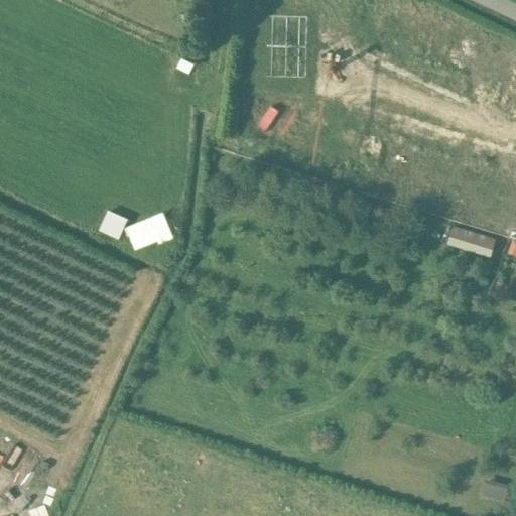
[(177,22),(186,23),(187,15),(178,14),(177,22)]
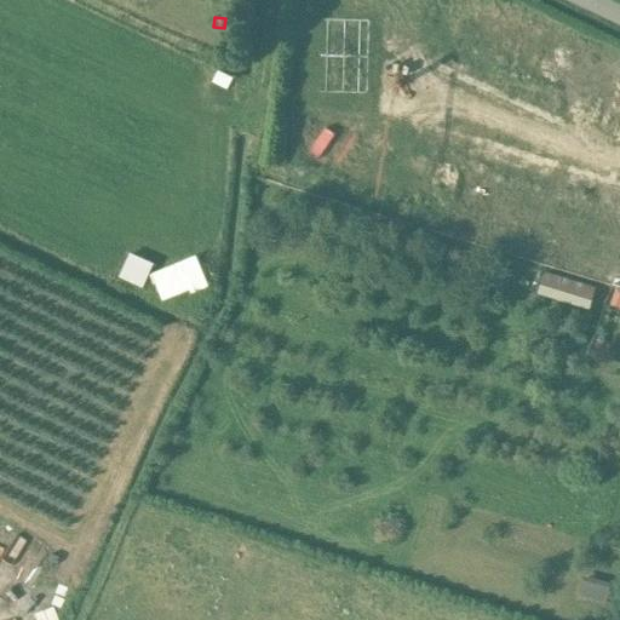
[(321,21),(321,57),(369,58),(371,21),(321,21)]
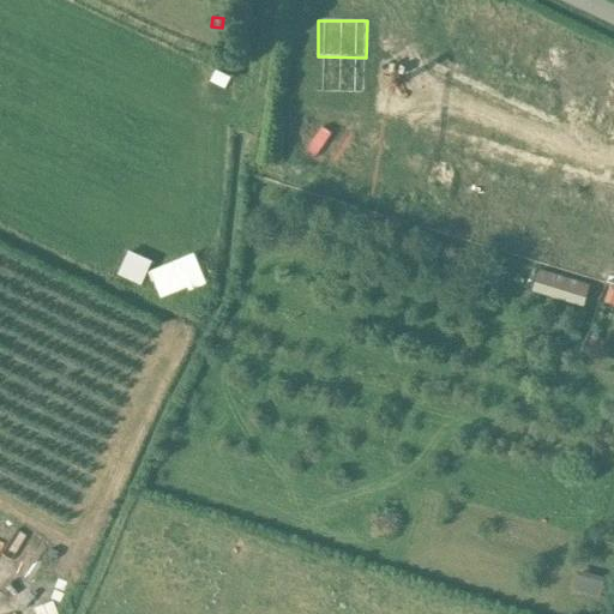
[(317,56),(317,94),(366,95),(366,58),(318,56),(317,56)]
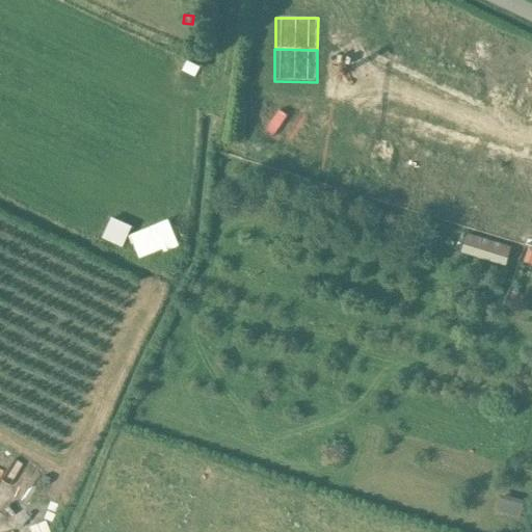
[(484,152),(472,192),(501,201),(513,160),(484,152)]
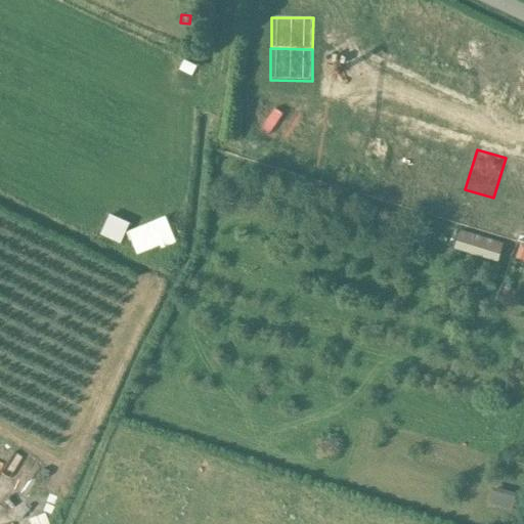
[(164,218),(127,233),(129,237),(130,237),(136,252),(140,251),(141,253),(159,245),(161,249),(176,243),(171,231),(168,223),(167,224),(164,218)]
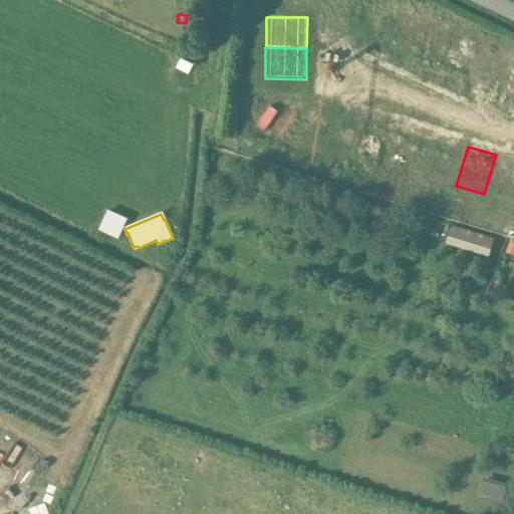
[(452,228),(449,247),(493,254),(497,236),(452,228)]
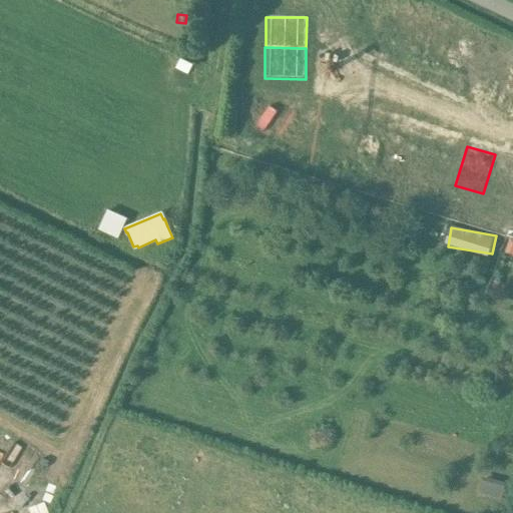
[(0,473),(16,478),(22,456),(0,449),(0,473)]
